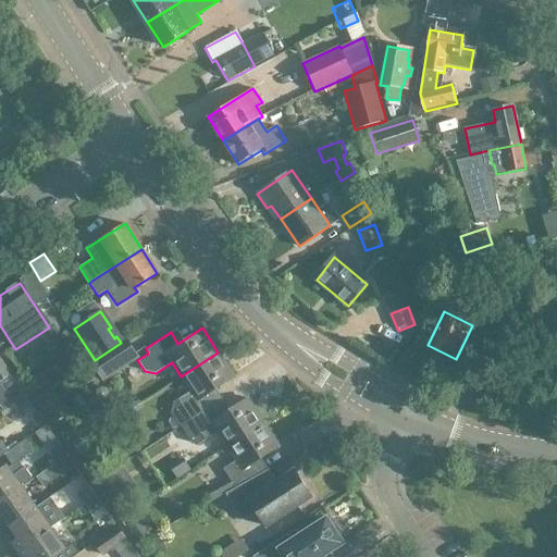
[(103,381),(139,358),(128,342),(93,364),(103,381)]
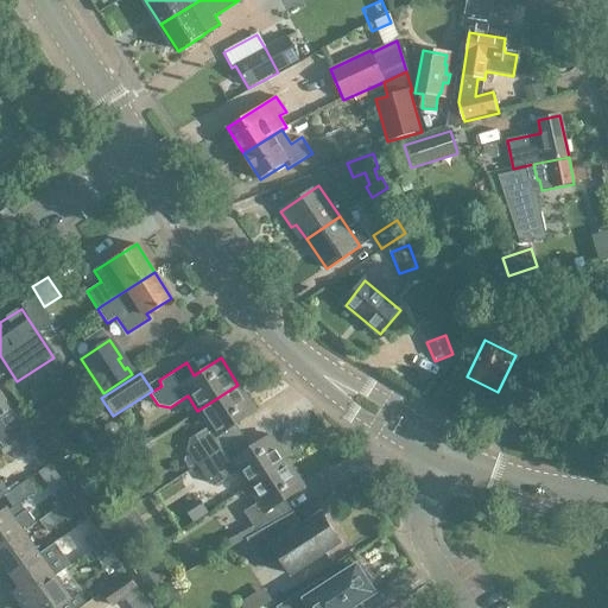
[(238,385),(197,411),(208,428),(190,439),(188,451),(190,455),(187,457),(184,462),(190,470),(197,466),(235,441),(227,428),(234,424),(254,410),(238,385)]
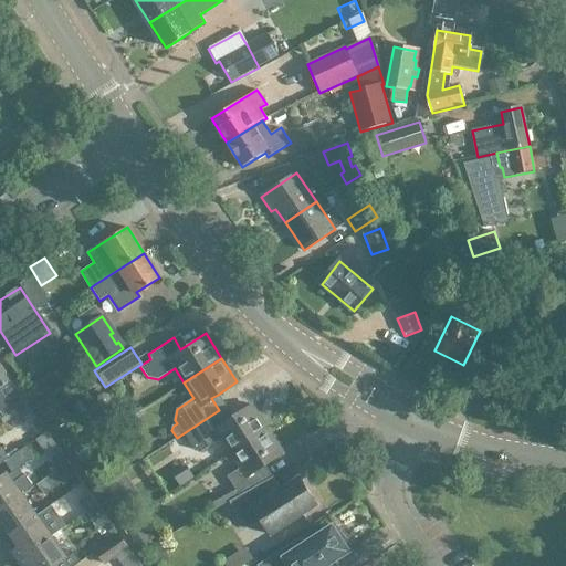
[(0,387),(10,380),(0,366),(0,387)]
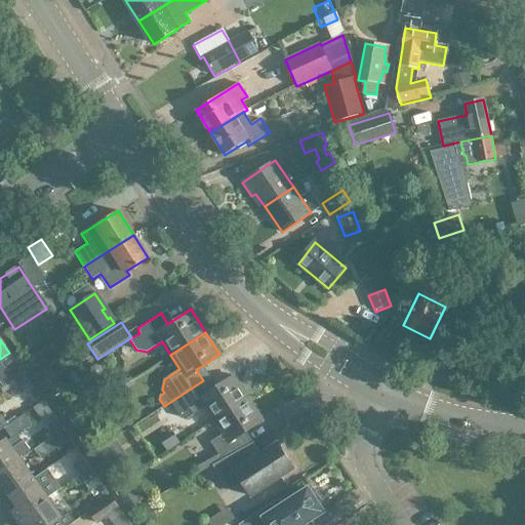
[(49,367),(40,354),(27,363),(36,376),(49,367)]
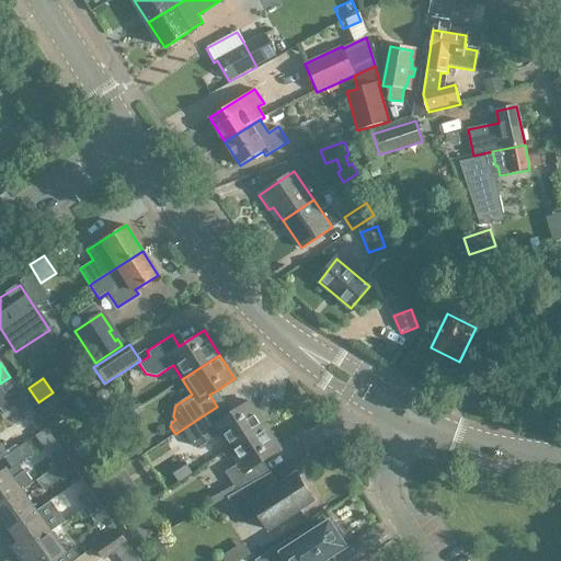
[(6,396),(12,407),(24,398),(18,388),(6,396)]
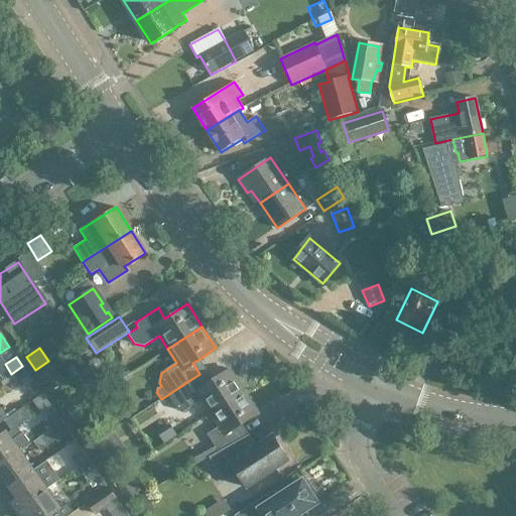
[(29,376),(22,366),(11,374),(18,383),(29,376)]
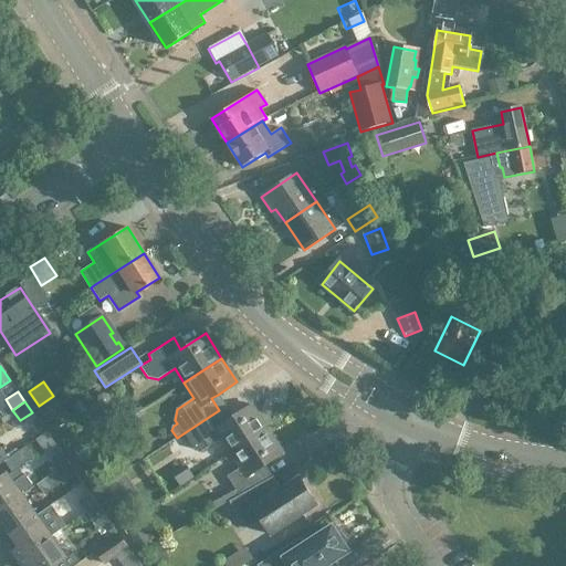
[(221,440),(230,453),(266,429),(251,404),(232,416),(226,420),(219,410),(184,433),(195,451),(199,448),(202,452),(221,440)]
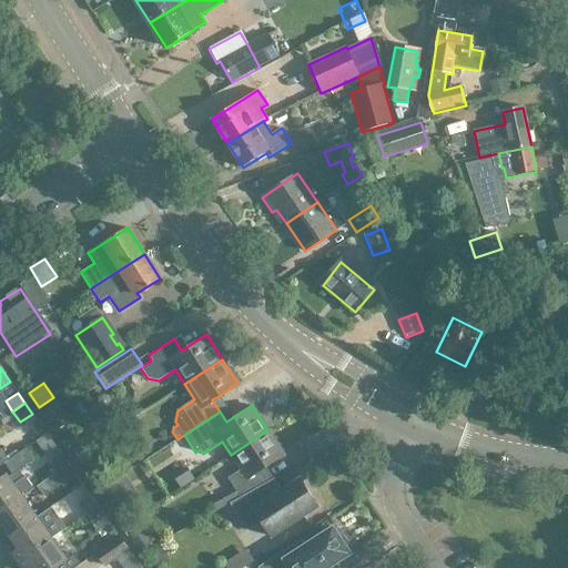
[(58,416),(49,423),(56,432),(64,426),(58,416)]
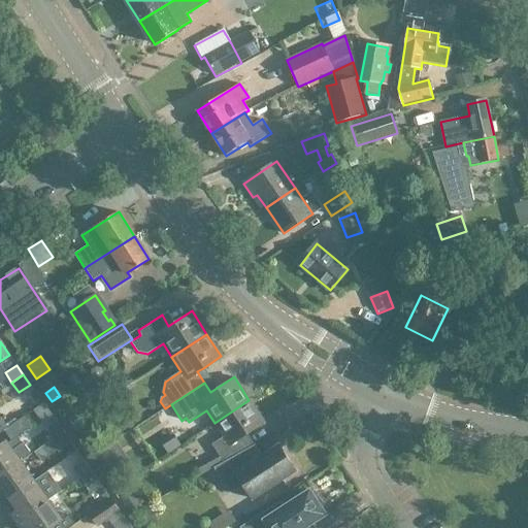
[(263,423),(249,400),(215,423),(224,436),(211,444),(223,462),(246,449),(239,437),(263,423)]
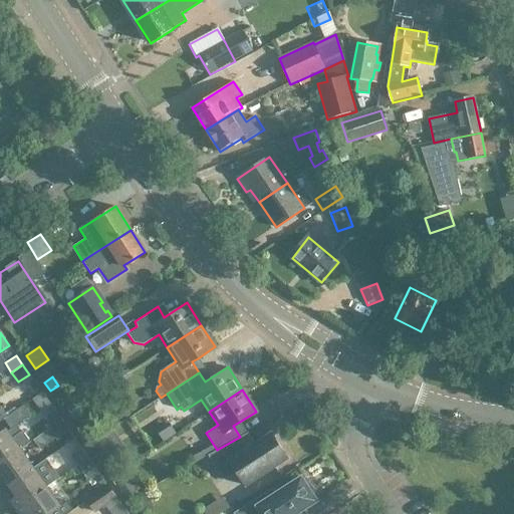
[(18,395),(2,406),(8,414),(24,403),(18,395)]
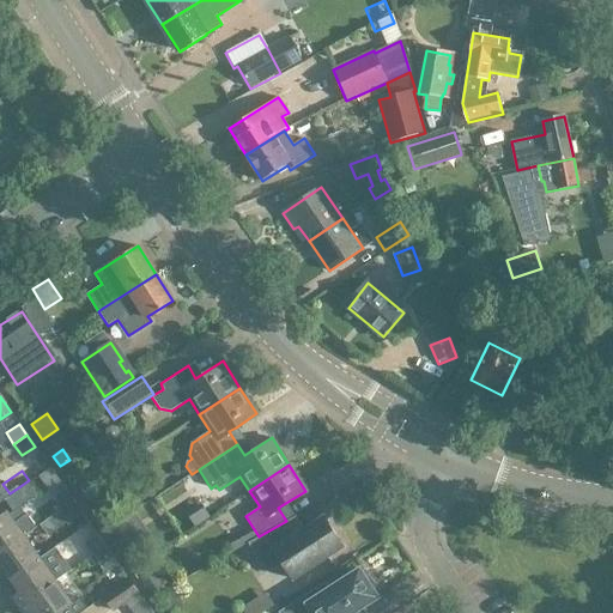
[(36,496),(28,484),(10,497),(5,499),(13,511),(20,508),(36,496)]
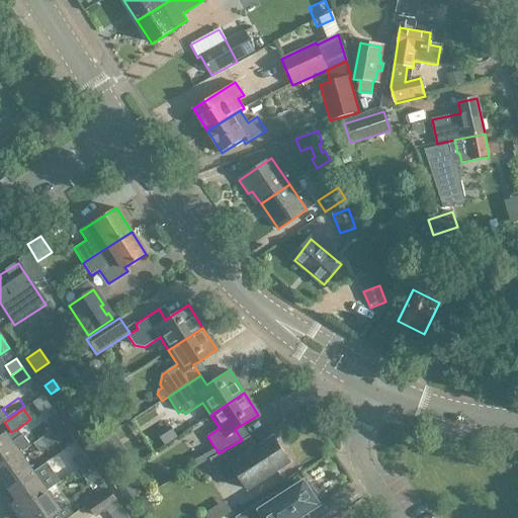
[(45,422),(52,431),(62,424),(56,414),(45,422)]
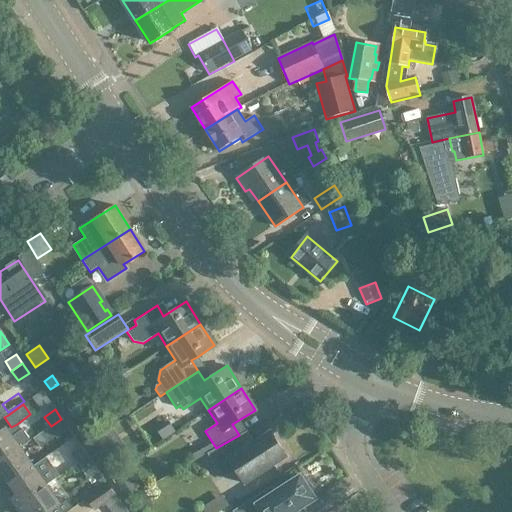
[(61,419),(51,426),(57,436),(68,428),(61,419)]
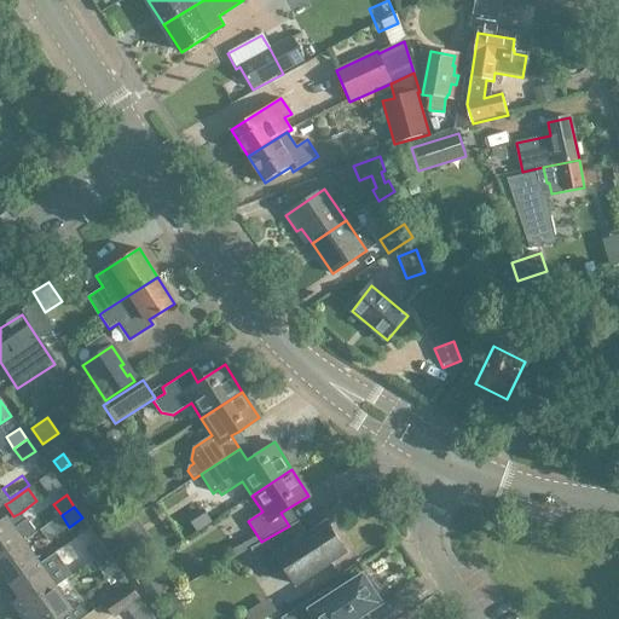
[(0,556),(24,541),(35,532),(27,520),(27,521),(21,513),(13,516),(10,520),(9,518),(0,522),(0,556)]
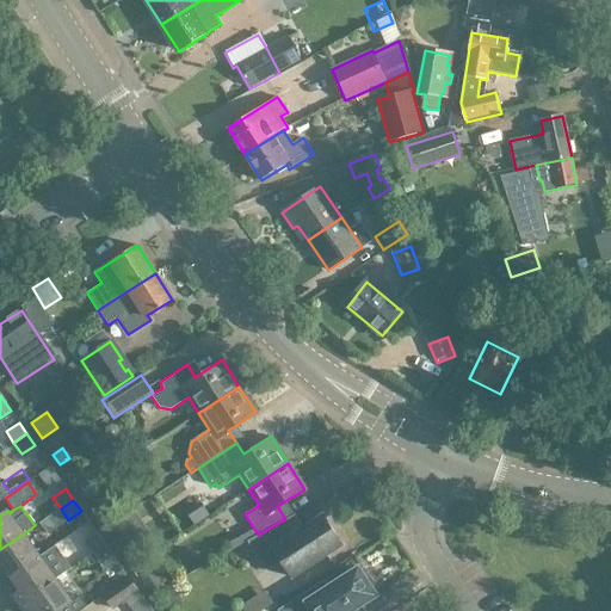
[(294,516),(285,519),(258,535),(248,541),(266,569),(281,560),(291,578),(341,545),(322,516),(295,534),(287,520),(295,516),(295,514),(294,516)]
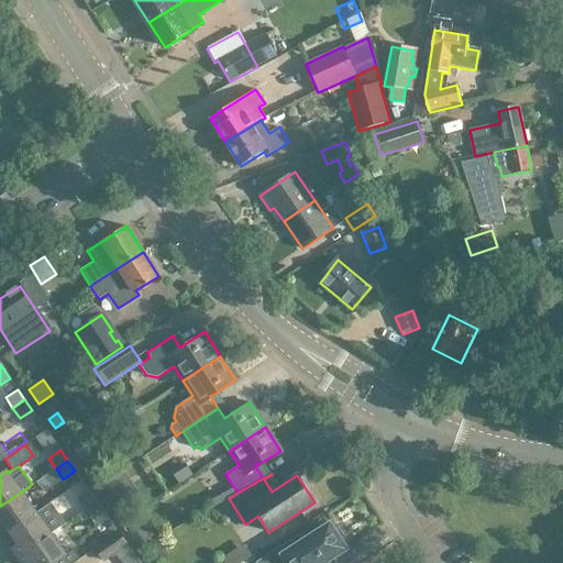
[(116,515),(117,515),(133,503),(116,475),(98,487),(116,515)]
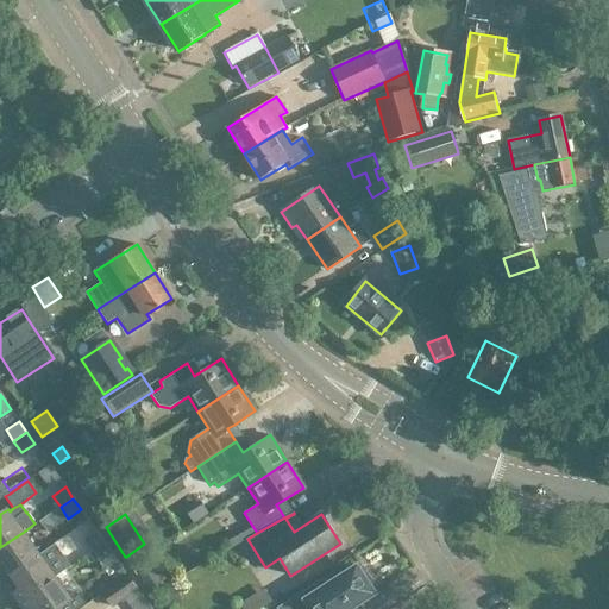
[(41,554),(24,532),(0,547),(0,563),(0,564),(10,576),(19,570),(41,554)]
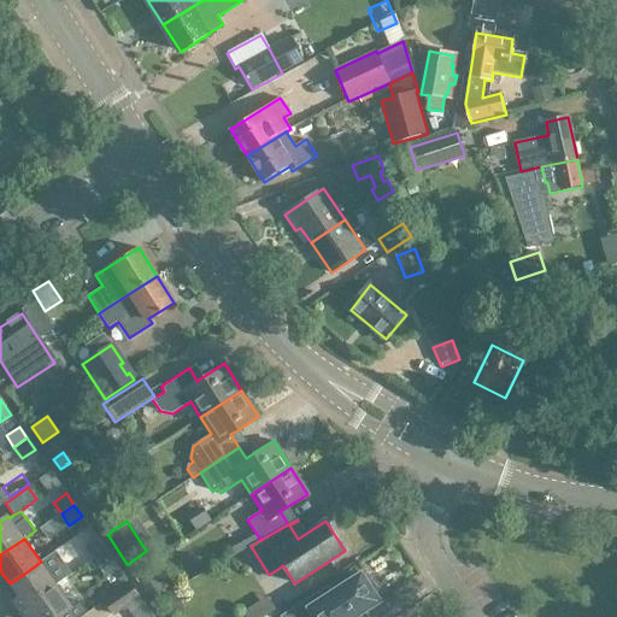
[(86,548),(94,559),(106,551),(99,539),(86,548)]
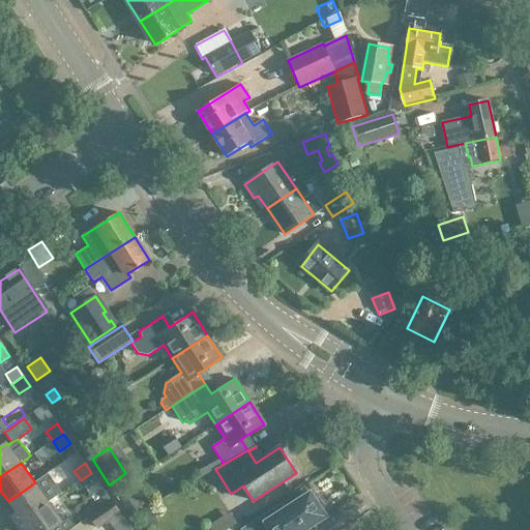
[(91,473),(81,480),(87,490),(98,482),(91,473)]
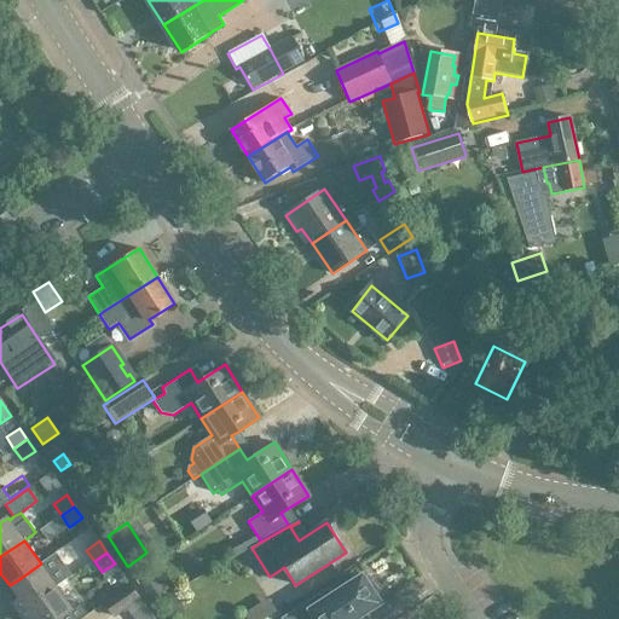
[(19,579),(10,585),(19,600),(12,605),(18,614),(57,588),(41,563),(19,579)]
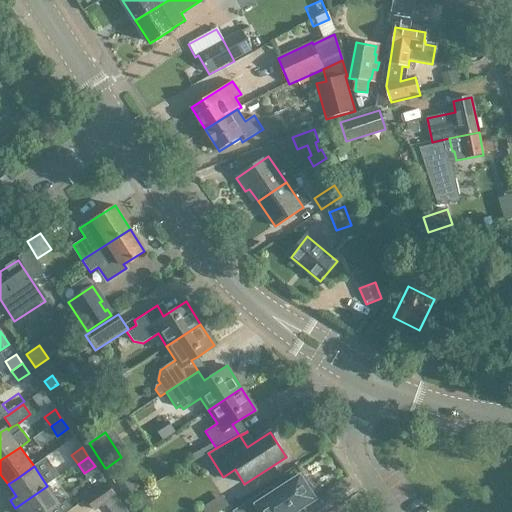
[(328,485),(346,478),(341,466),(323,472),(328,485)]
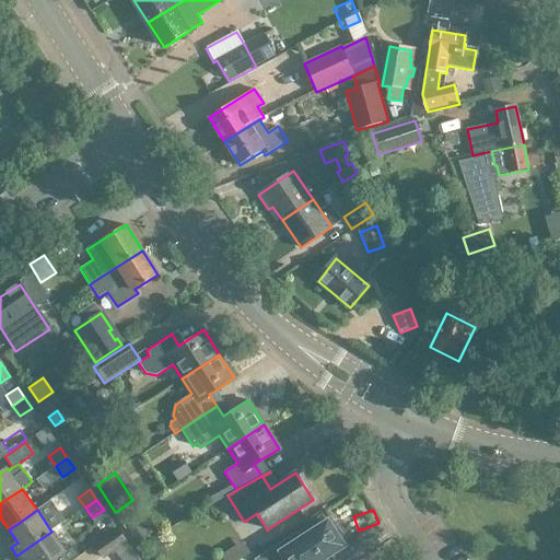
[(127,528),(140,546),(152,537),(140,520),(127,528)]
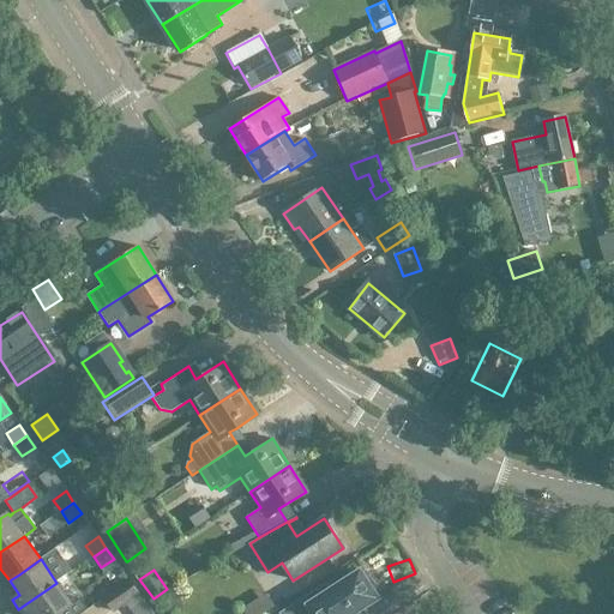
[(329,593),(325,587),(295,605),(301,613),(351,613),(377,599),(371,589),(375,585),(366,571),(361,575),(360,572),(329,593)]
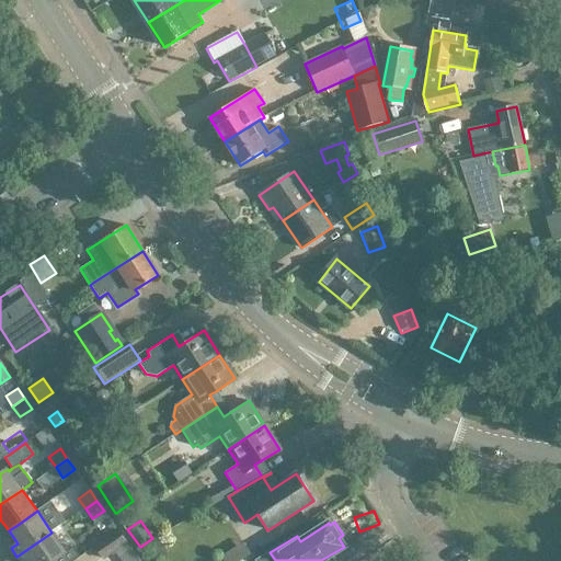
[(126,542),(117,530),(94,547),(103,559),(126,542)]
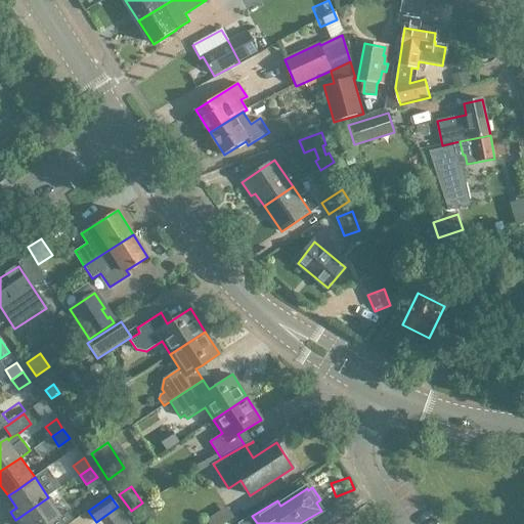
[(222,495),(201,507),(207,517),(227,506),(222,495)]
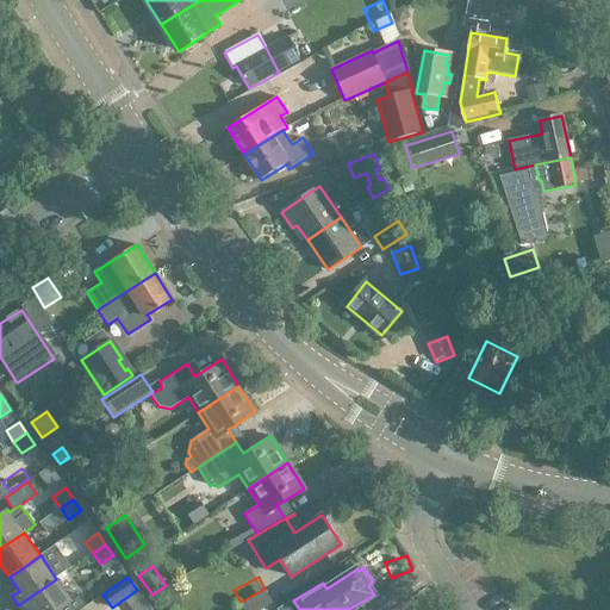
[(56,579),(18,605),(22,609),(30,609),(32,609),(58,609),(72,602),(56,579)]
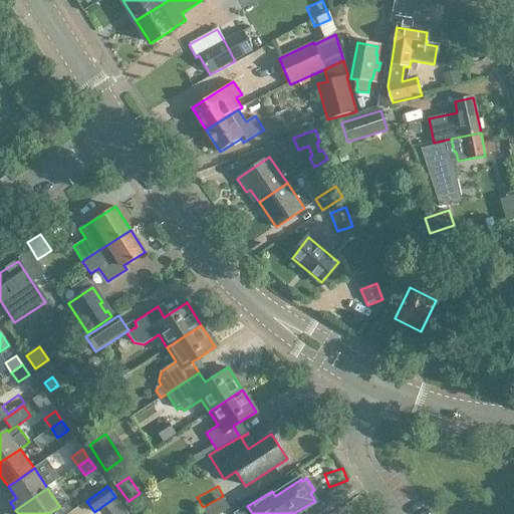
[(110,512),(111,513),(126,513),(127,513),(121,504),(110,512)]
